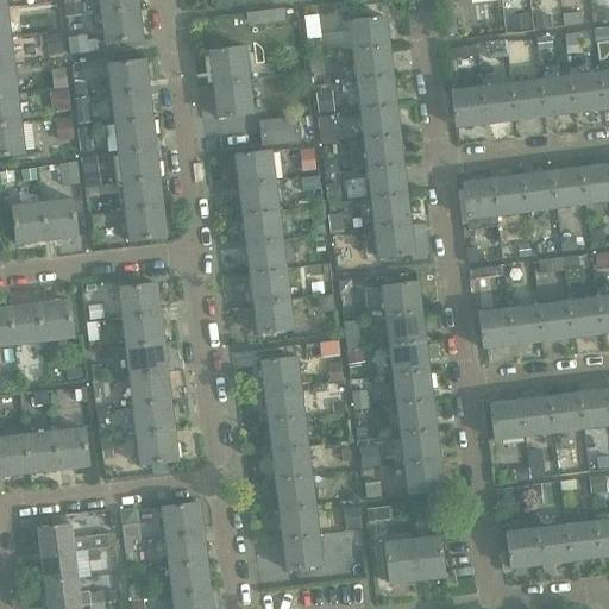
[(99,0),(101,16),(138,11),(136,0),(99,0)]
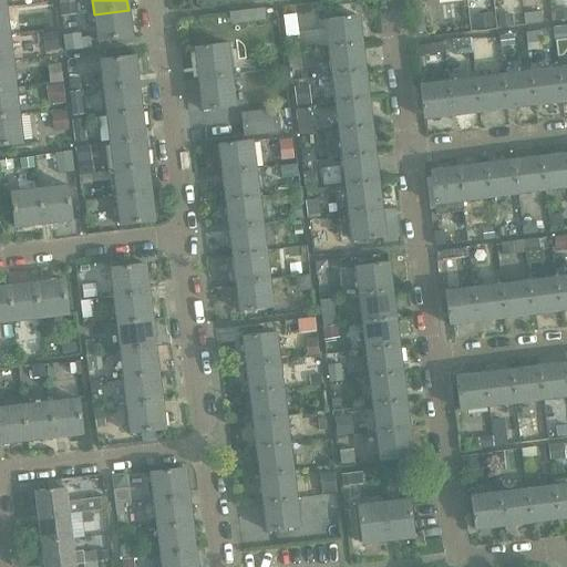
[(410,0),(414,34),(424,33),(420,0),(410,0)]
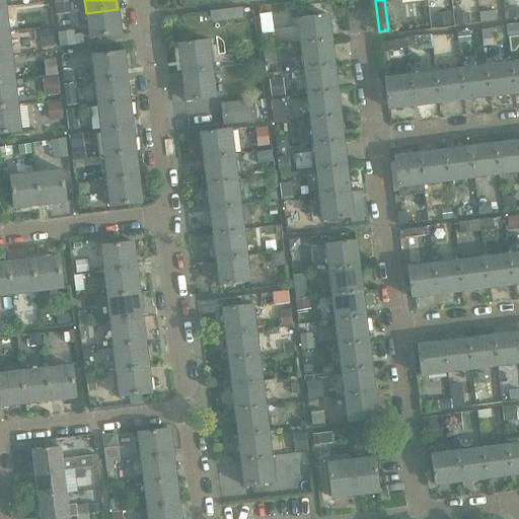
[(0,8),(0,33),(8,33),(5,8),(0,8)]
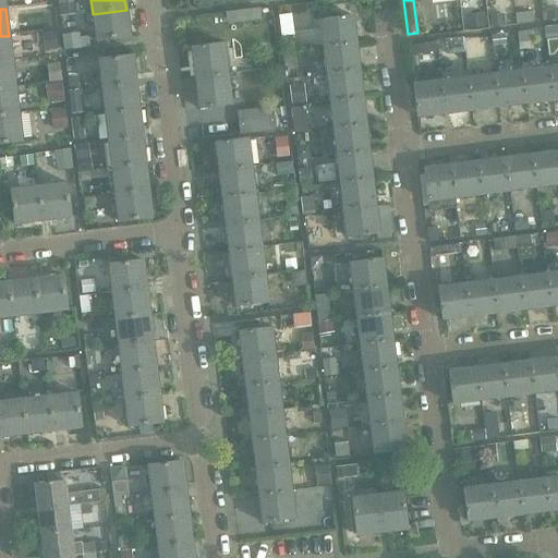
[(126,10),(93,14),(96,41),(130,37),(126,10)]
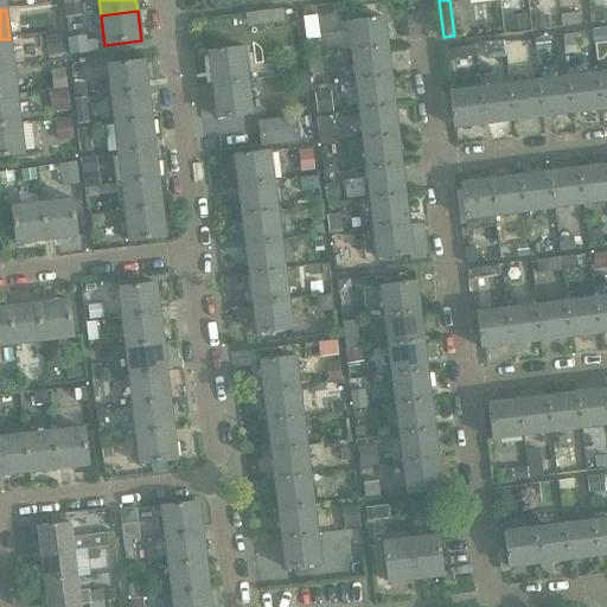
[(285,23),(282,11),(246,14),(247,26),(285,23)]
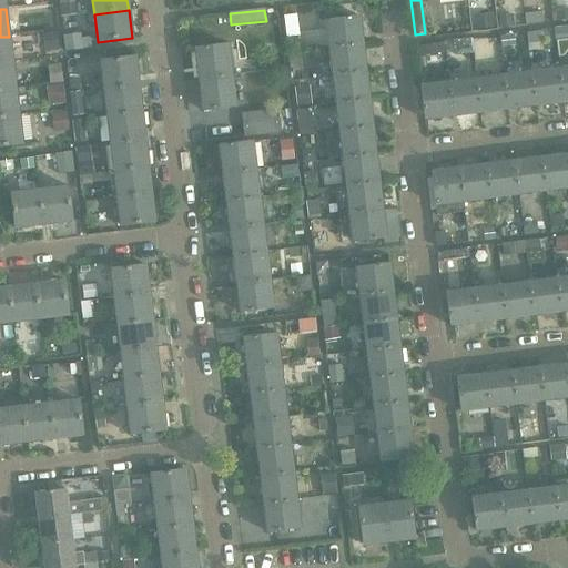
[(331,21),(334,49),(362,46),(358,17),(331,21)]
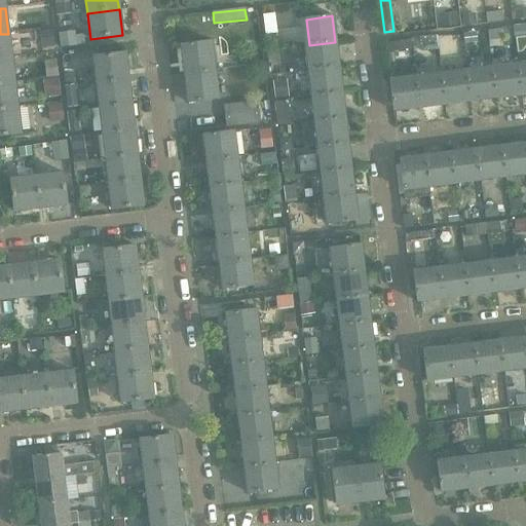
[(8,34),(0,34),(0,60),(11,59),(8,34)]
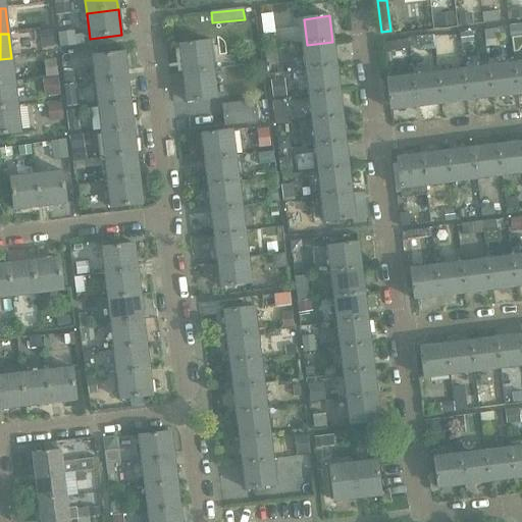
[(434,38),(437,61),(442,61),(445,53),(453,52),(451,36),(434,38)]
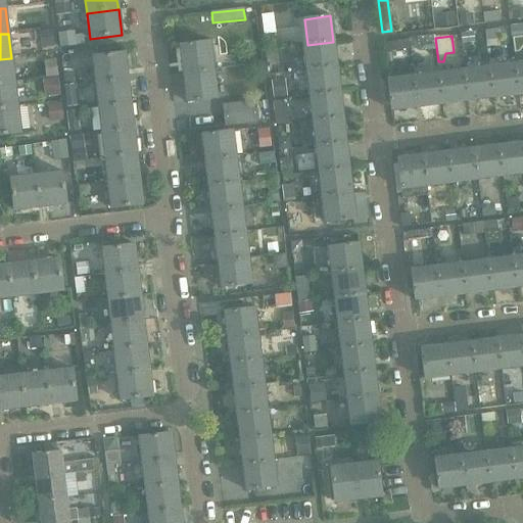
[(413,54),(411,39),(388,41),(390,56),(413,54)]
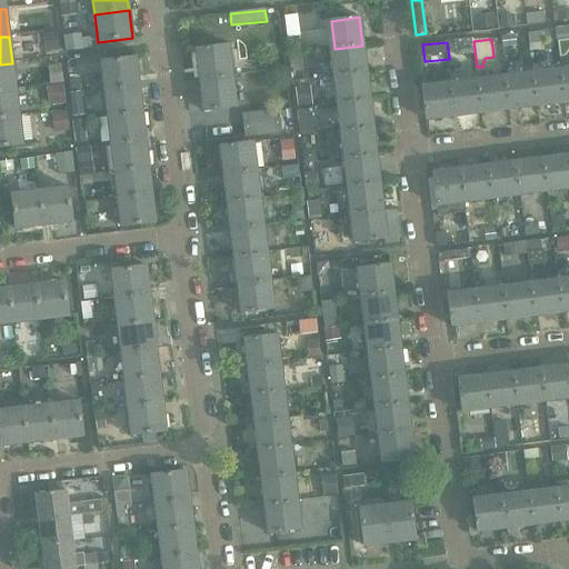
[(196,49),(199,80),(232,76),(229,45),(196,49)]
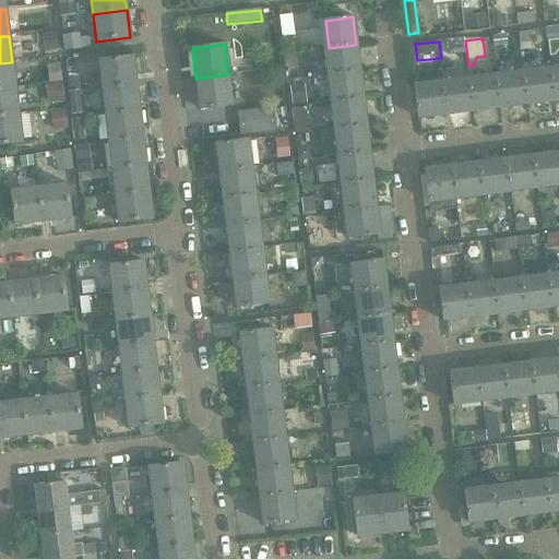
[(356,45),(329,48),(332,75),(359,71),(356,45)]
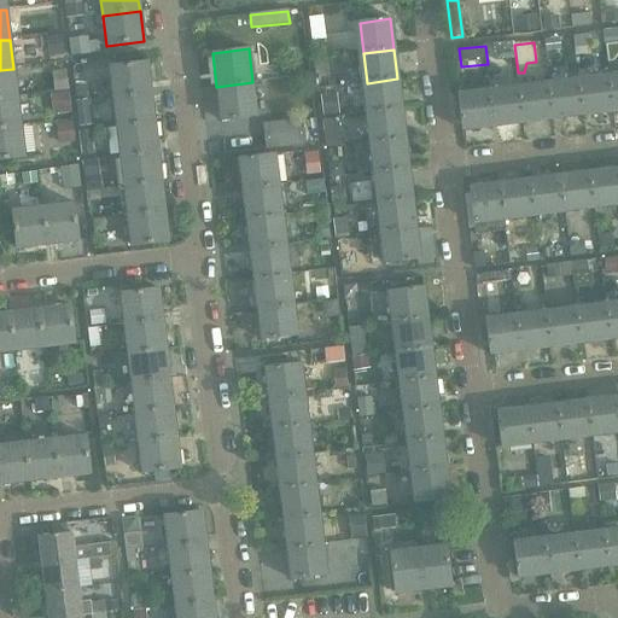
[(109,66),(112,97),(151,92),(147,62),(109,66)]
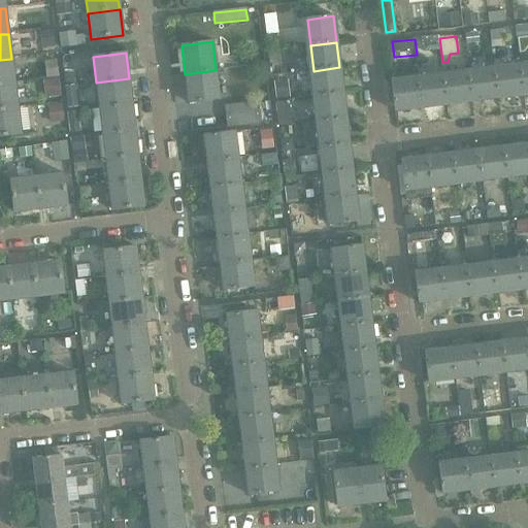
[(0,60),(0,86),(14,84),(11,59),(0,60)]
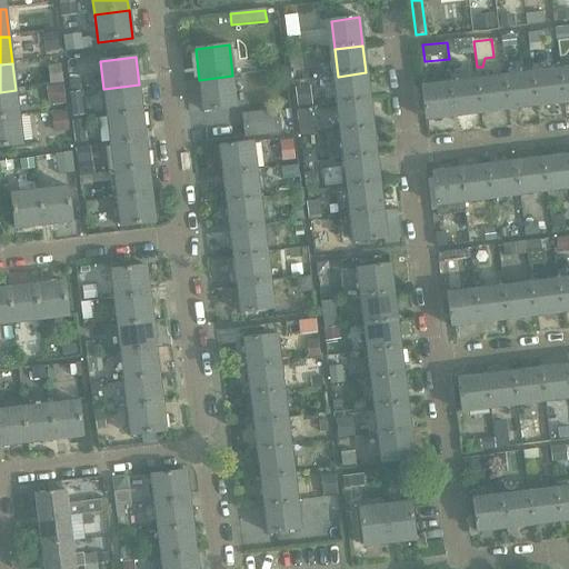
[(560,70),(532,73),(537,107),(563,103),(560,70)]
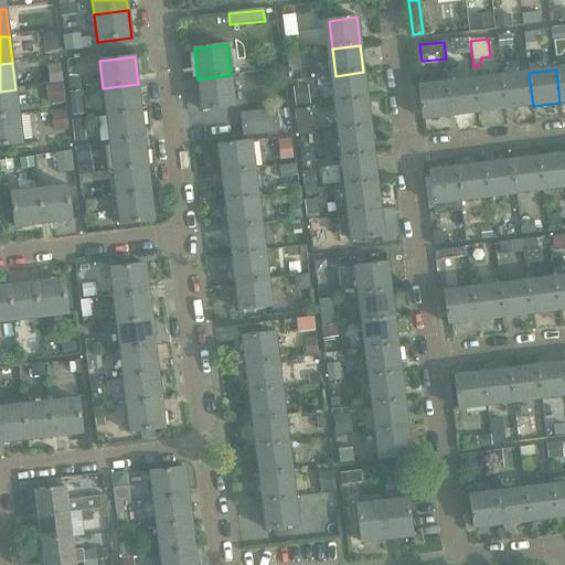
[(336,76),(338,103),(366,99),(363,72),(336,76)]
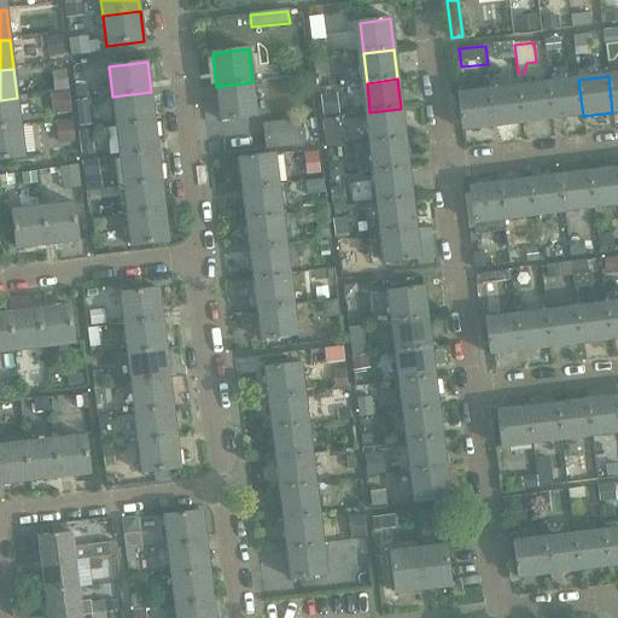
[(548,83),(553,120),(583,116),(578,80),(548,83)]
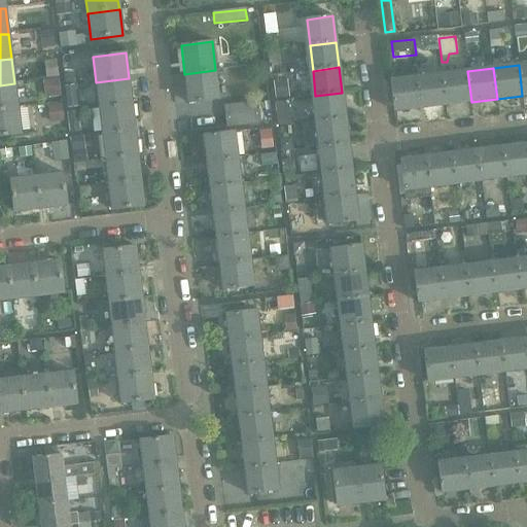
[(215,70),(184,74),(188,103),(219,99),(215,70)]
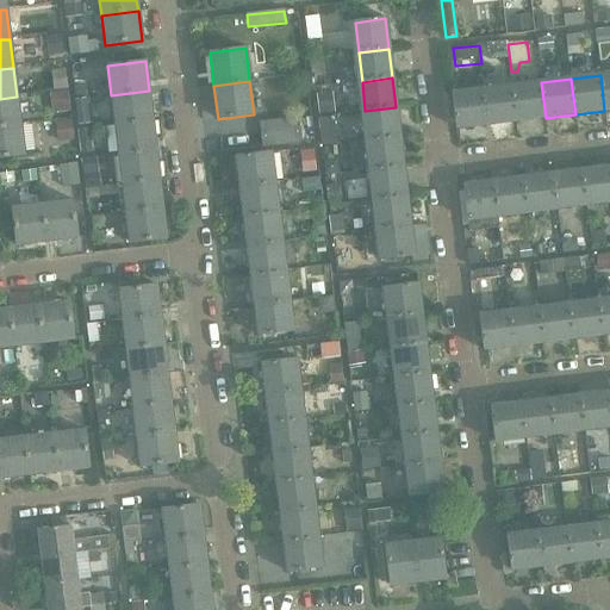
[(541,82),(511,86),(516,122),(546,118),(541,82)]
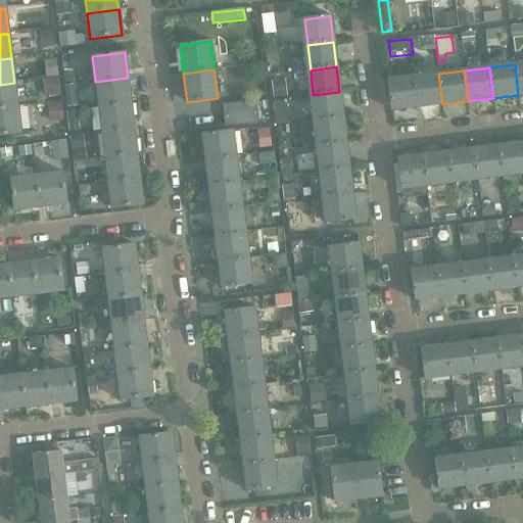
[(413,77),(417,107),(442,104),(438,74),(413,77)]
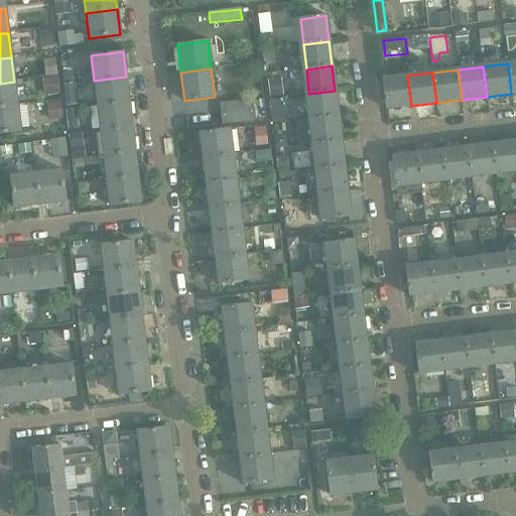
[(411,106),(407,76),(382,80),(386,109),(411,106)]
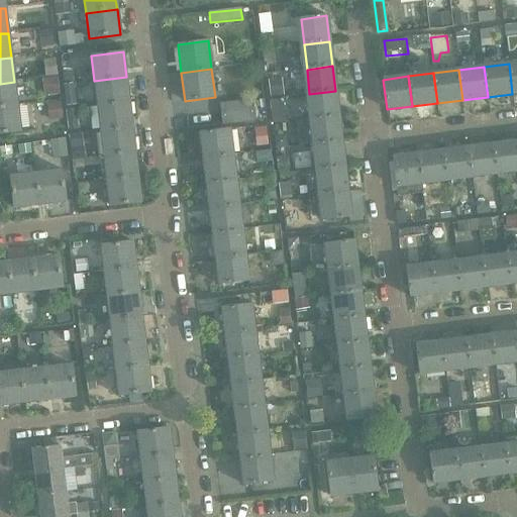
[(45,77),(46,94),(61,93),(60,77),(45,77)]
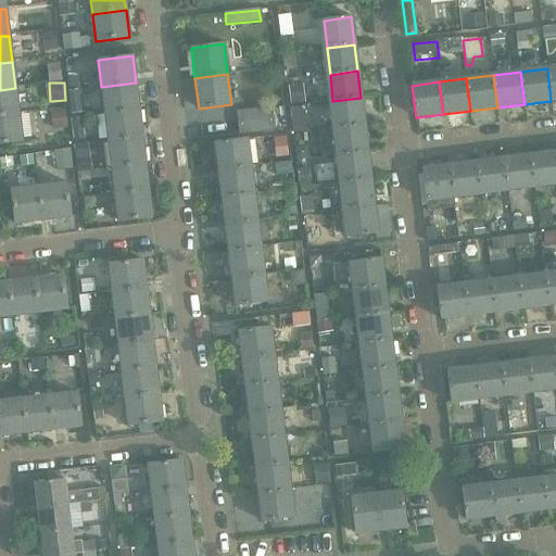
[(136,83),(101,87),(104,114),(139,110),(136,83)]
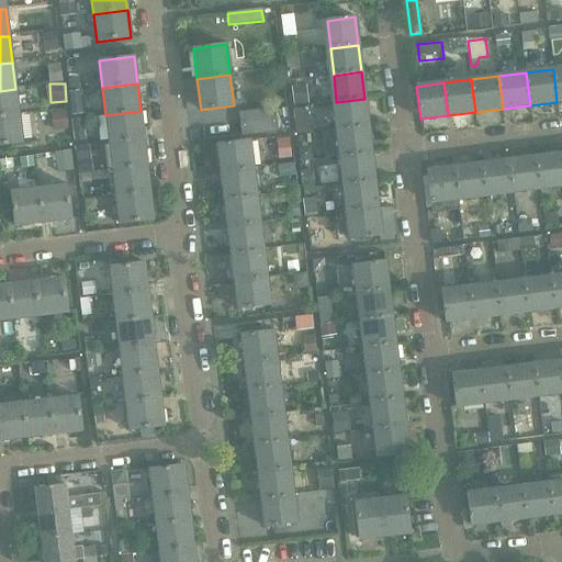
[(0,91),(0,117),(19,116),(15,89),(0,91)]
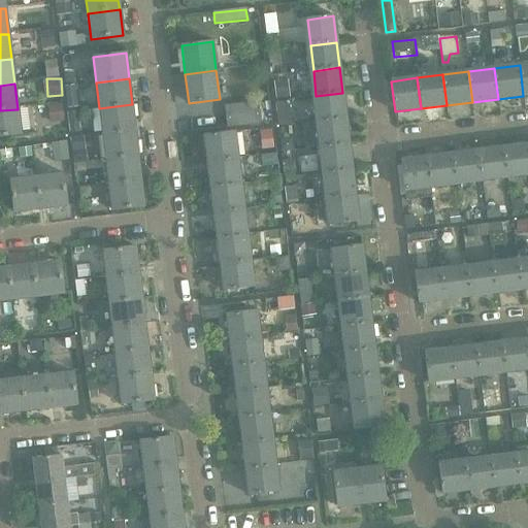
[(65,88),(68,108),(77,107),(74,87),(65,88)]
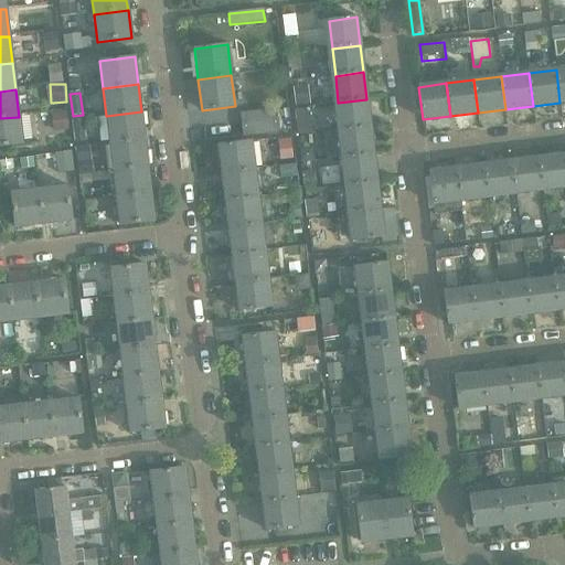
[(338,103),(341,131),(371,127),(366,99),(338,103)]
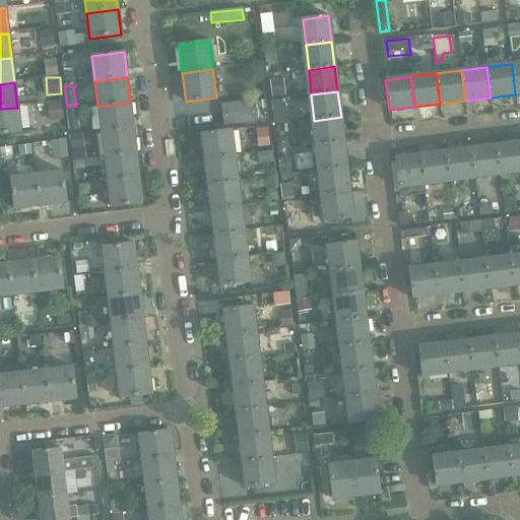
[(221,105),(224,126),(258,122),(255,101),(221,105)]
